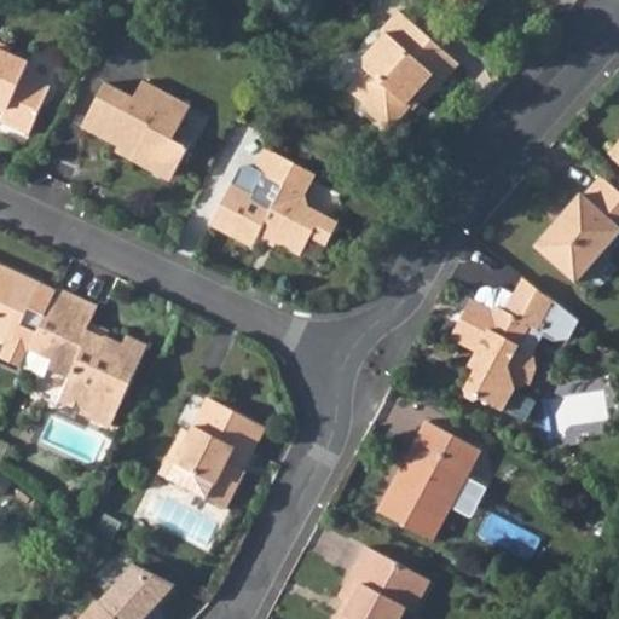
[(363,69),(347,87),(366,104),(368,113),(388,129),(410,105),(406,102),(414,92),(424,100),(458,63),(397,9),(380,28),(383,32),(362,56),(363,69)]
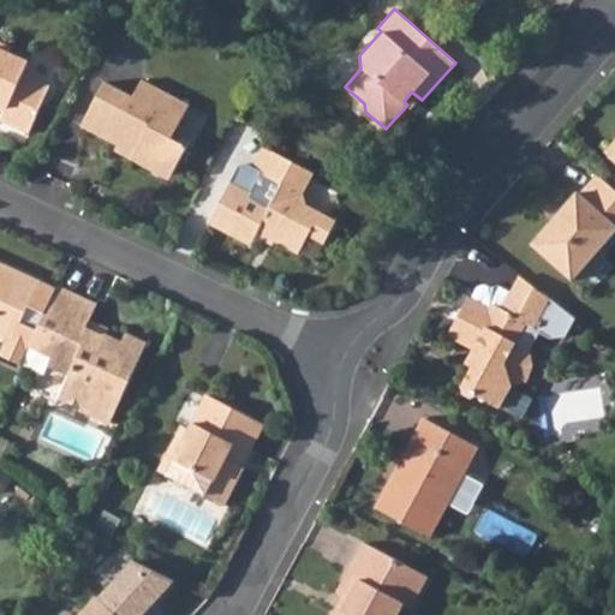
[(0,41),(0,103),(9,108),(3,121),(31,133),(53,87),(27,75),(31,63),(10,53),(12,47),(0,41)]
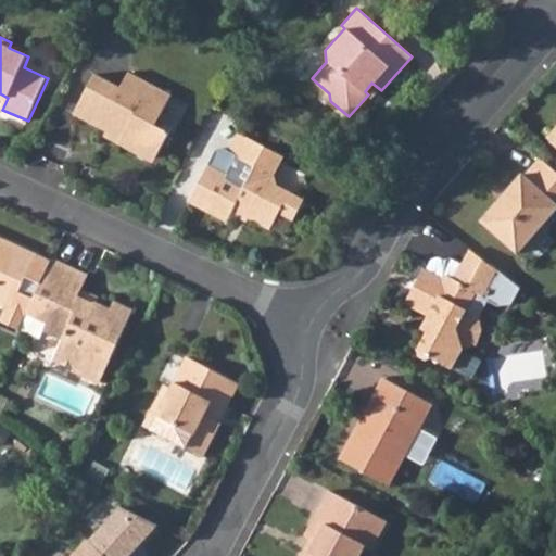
[(30,50),(28,67),(51,71),(53,53),(30,50)]
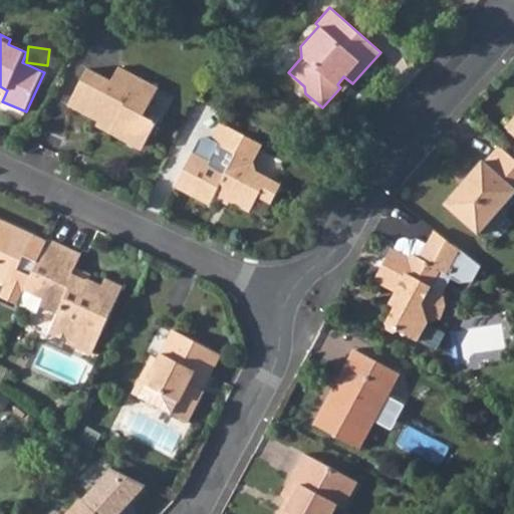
[(70,107),(99,122),(101,119),(113,126),(110,133),(136,146),(148,144),(159,123),(145,115),(160,86),(121,65),(113,80),(90,68),(70,107)]
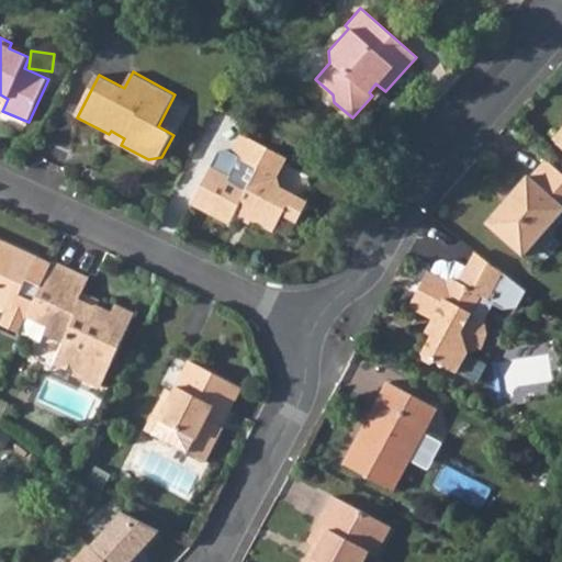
[(251,218),(249,222),(271,234),(280,217),(295,225),(306,203),(280,189),(278,177),(287,158),(240,134),(231,154),(226,150),(218,153),(191,203),(228,223),(233,213),(242,217),(243,215),(251,218)]
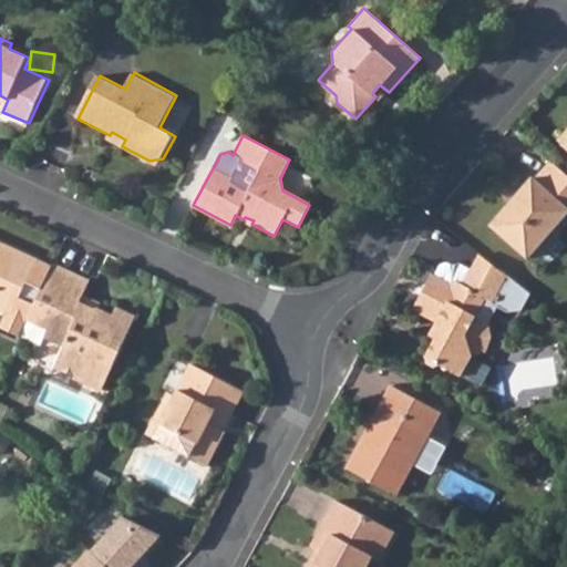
[(491,224),(527,257),(566,214),(566,175),(552,161),(536,177),(534,176),(491,224)]
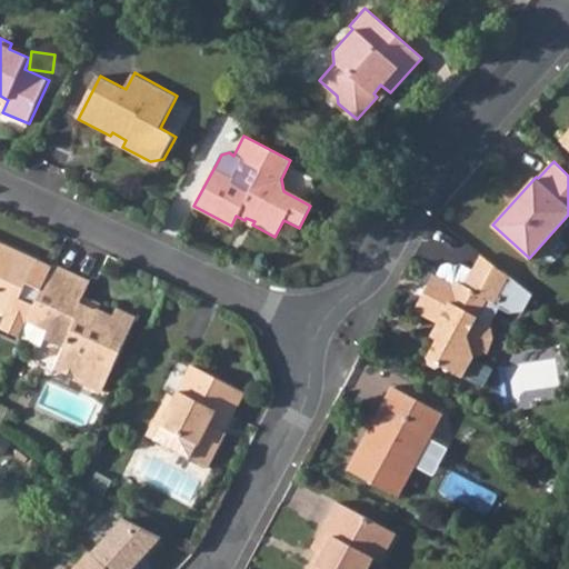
[(0,307),(5,309),(0,317),(0,322),(18,331),(26,315),(50,259),(35,251),(0,236),(0,307)]
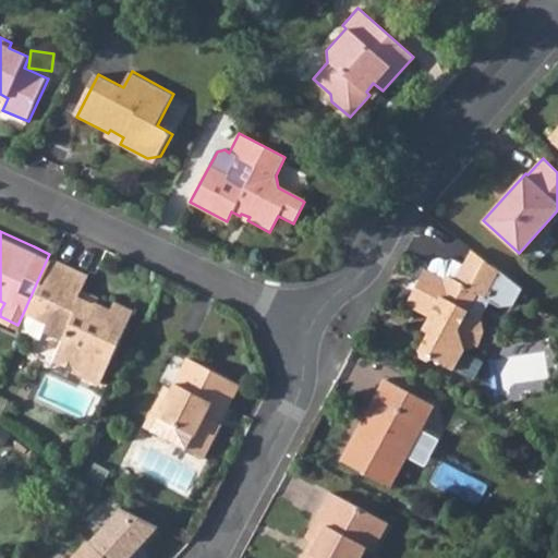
[(463,265),(456,278),(478,292),(488,296),(500,273),(471,250),(463,265)]
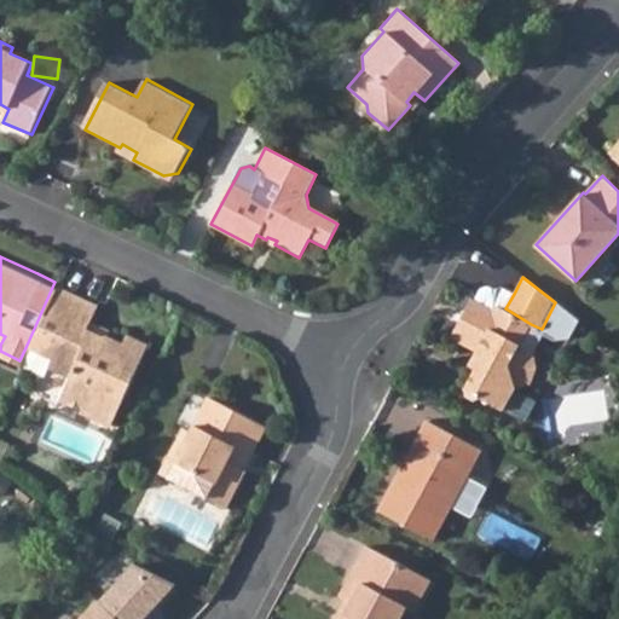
[(55,282),(28,342),(48,352),(45,362),(67,371),(57,392),(61,398),(108,420),(143,341),(121,330),(117,339),(98,331),(98,333),(82,325),(92,301),(55,282)]
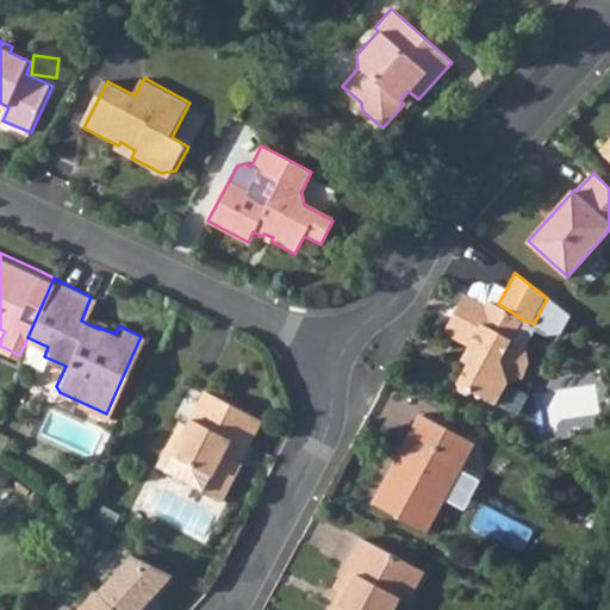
[(472,285),(467,294),(483,303),(490,300),(498,304),(506,290),(496,281),(487,285),(480,281),(472,285)]
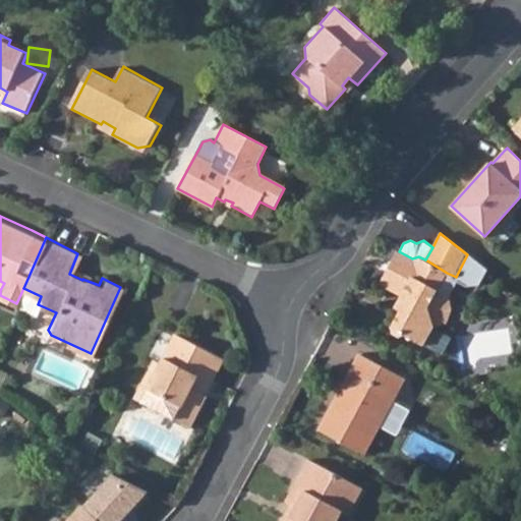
[(489,269),(469,252),(467,254),(456,277),(447,273),(425,259),(418,256),(412,258),(399,251),(397,250),(379,284),(405,298),(408,308),(399,310),(391,327),(392,335),(398,338),(405,336),(424,347),(436,327),(449,323),(455,311),(450,297),(458,281),(467,286),(481,283),(489,269)]
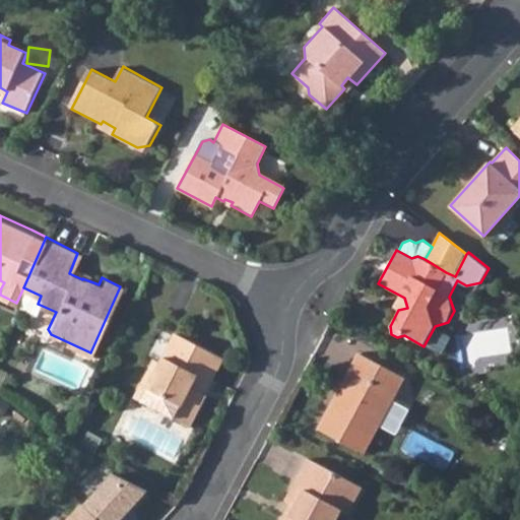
[(23,287),(16,303),(35,311),(38,304),(41,296),(23,287)]
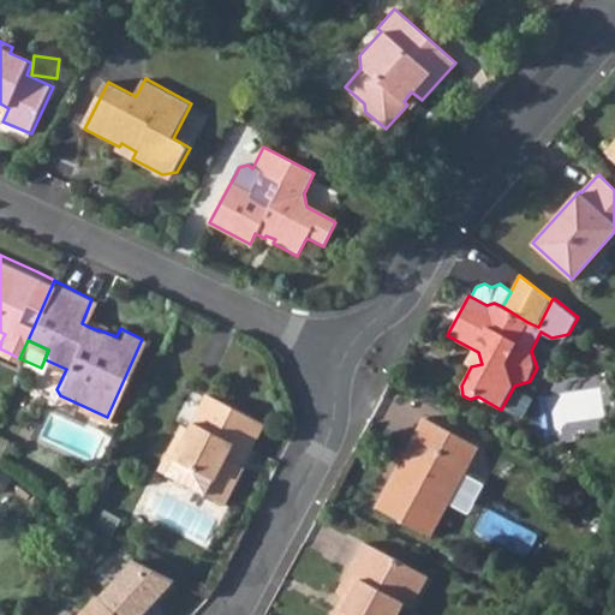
[(175,447),(166,467),(221,495),(242,458),(233,453),(239,441),(245,445),(261,413),(206,386),(189,422),(180,418),(168,443),(175,447)]
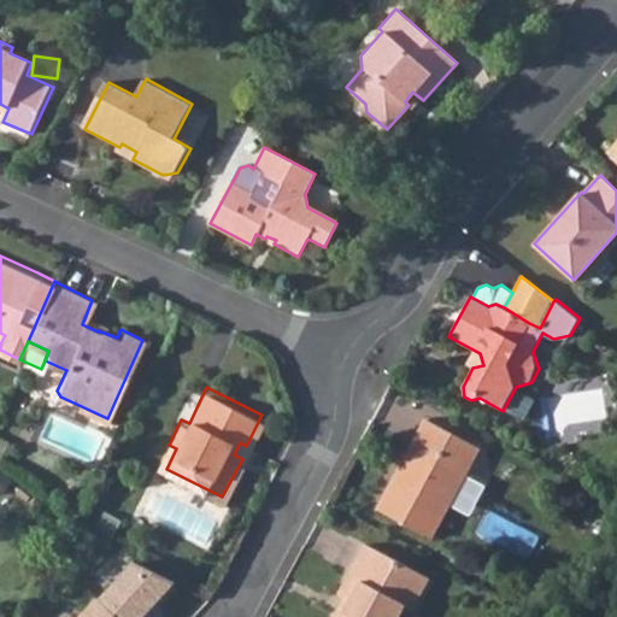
[(428,418),(378,510),(433,539),(482,447),(428,418)]
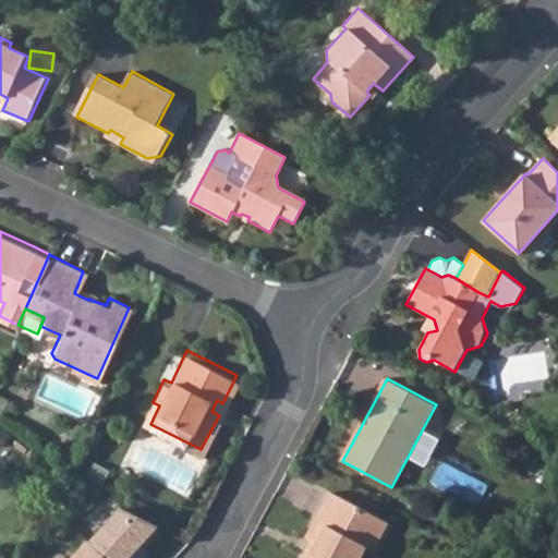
[(308,549),(303,557),(361,557),(367,547),(374,550),(389,523),(331,490),(307,536),(317,543),(313,553),(308,549)]
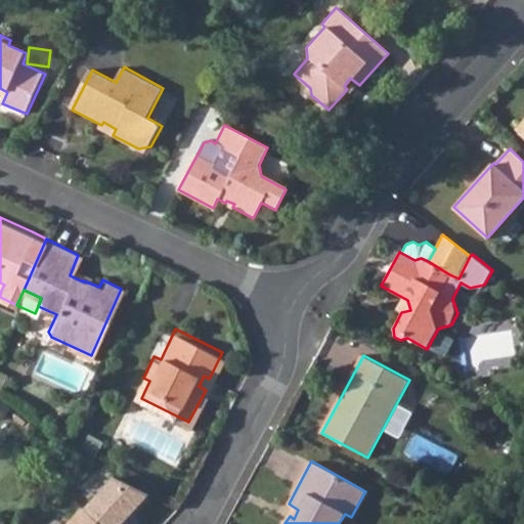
[(113,472),(84,504),(106,523),(120,523),(126,517),(124,516),(148,489),(127,479),(113,472)]
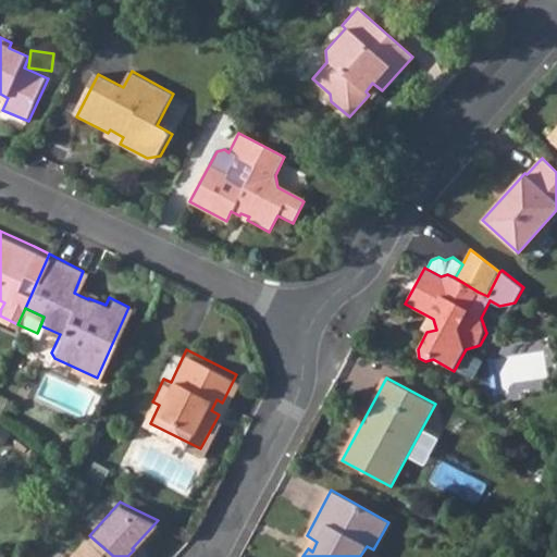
[(113,556),(87,534),(66,556),(113,556)]
